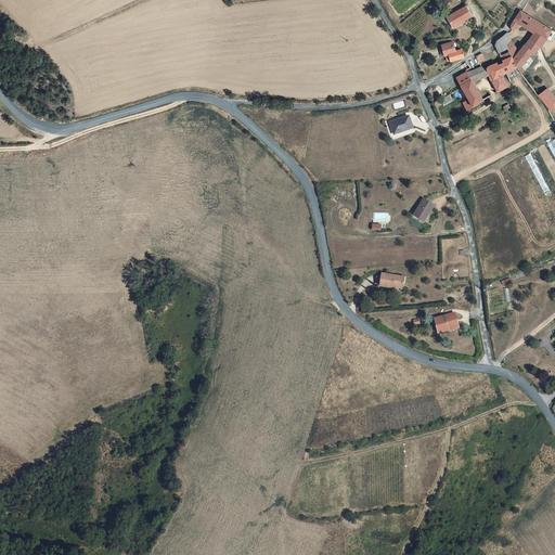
[(463,15),(464,17),(472,12),(466,3),(448,13),(452,21),(463,15)]
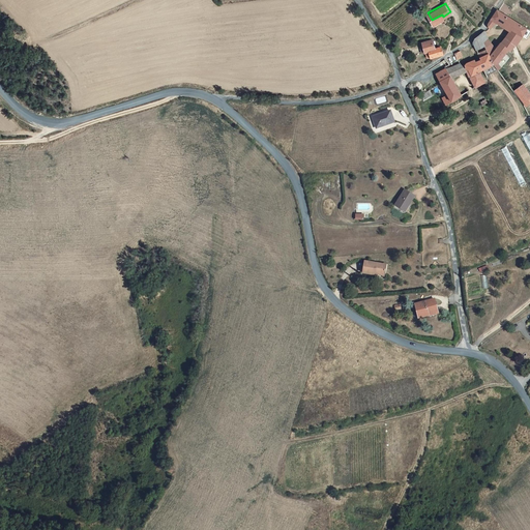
[(496,10),(491,18),(496,21),(508,29),(521,36),(521,35),(525,29),(526,28),(496,10)]
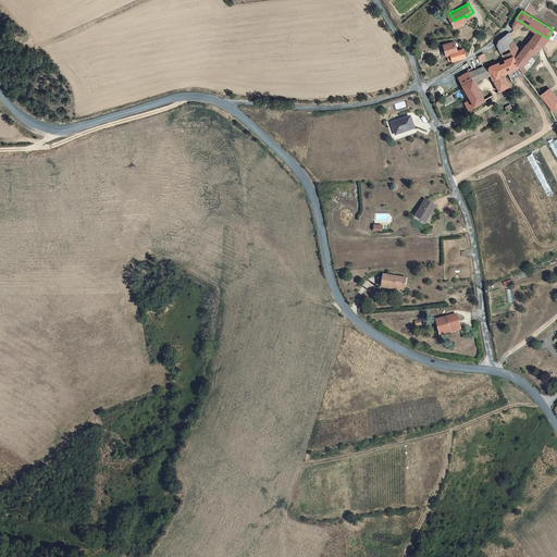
[(510,29),(512,31),(514,32),(519,24),(521,22),(516,19),(510,29)]
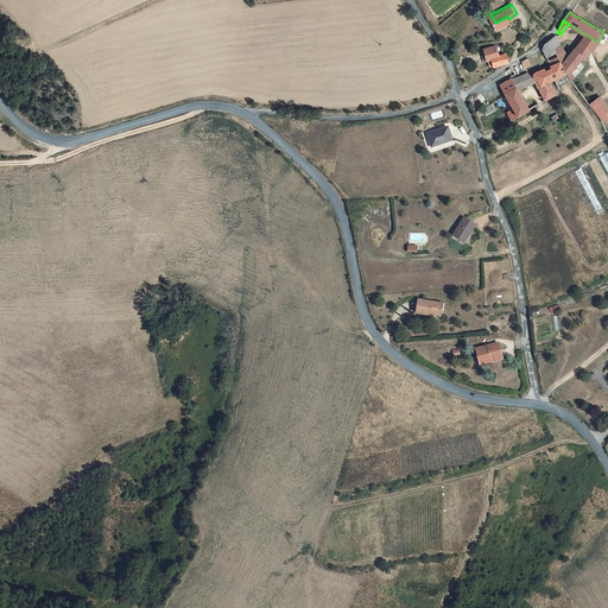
[(583,33),(569,24),(567,26),(582,36),(583,33)]
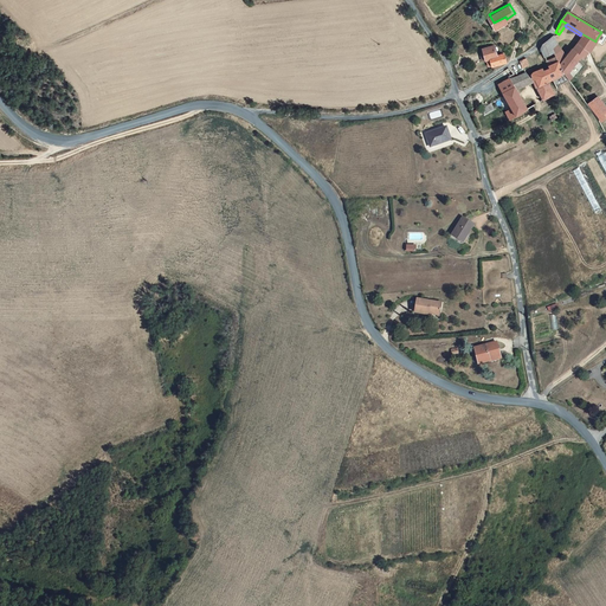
[(595,42),(581,33),(580,36),(575,42),(588,52),(590,51),(595,42)]
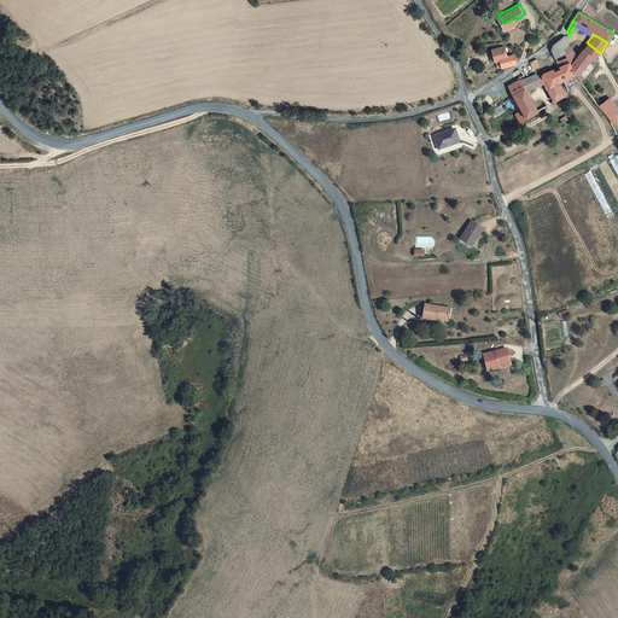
[(617,38),(612,34),(607,41),(613,45),(617,38)]
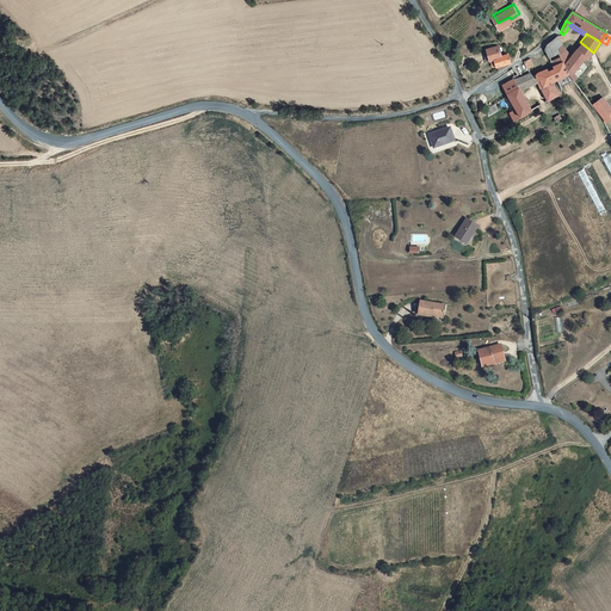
[(566,51),(561,43),(555,47),(551,41),(544,49),(544,50),(548,60),(557,55),(560,59),(566,51)]
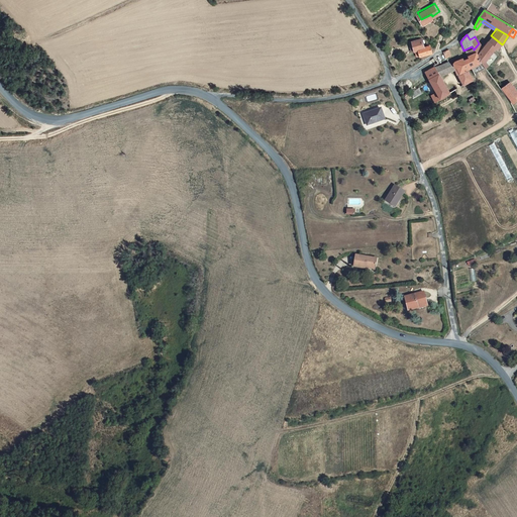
[(502,44),(491,35),(487,40),(487,41),(496,48),(498,50),(502,44)]
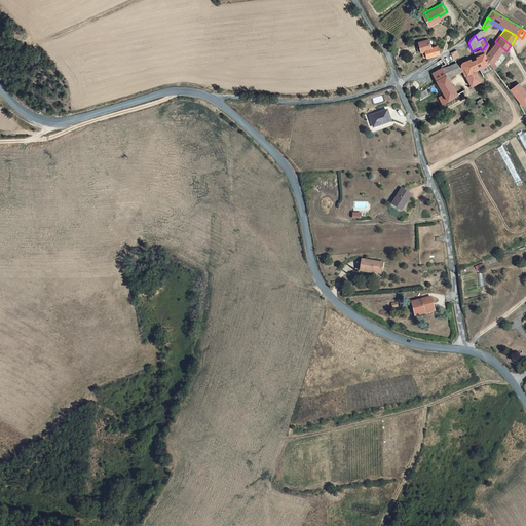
[(427,50),(428,57),(440,53),(438,46),(431,47),(429,39),(417,42),(420,52),(422,51),(427,50)]
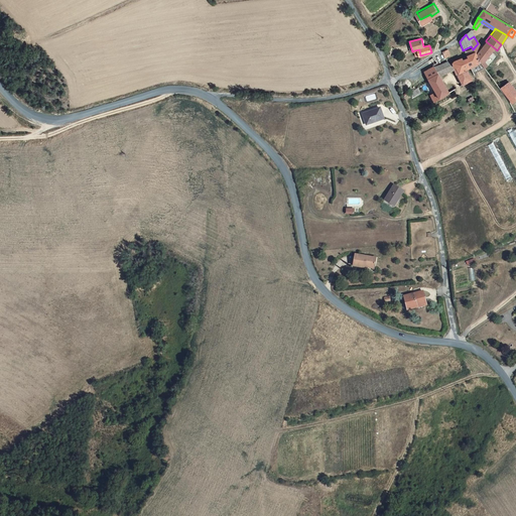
[(485,62),(495,48),(486,41),(482,47),(476,55),(481,63),(484,62),(485,62)]
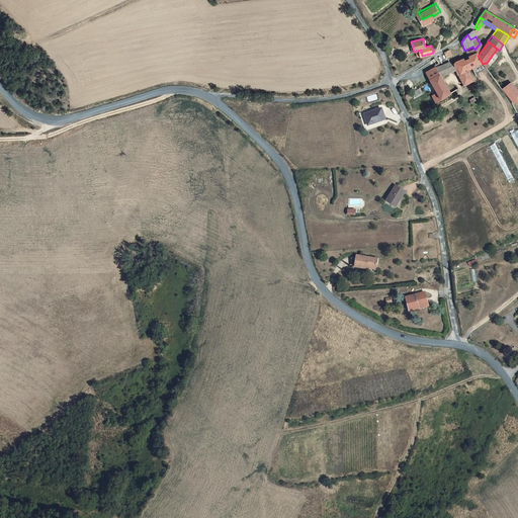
[(477,54),(478,56),(484,48),(480,44),(475,50),(477,54)]
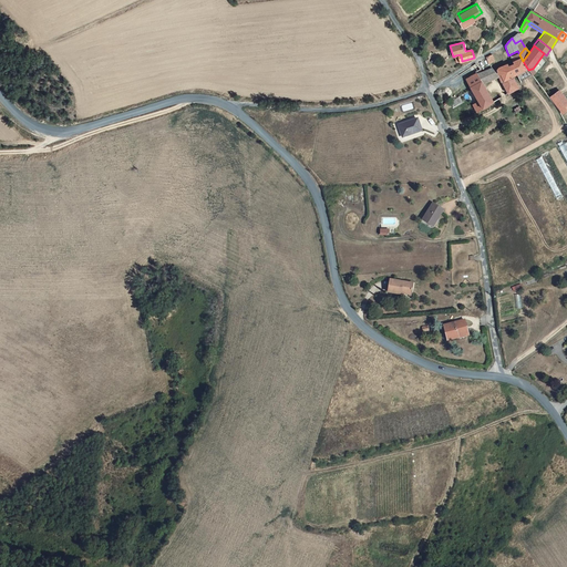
[(528,70),(523,61),(522,59),(512,63),(513,64),(507,66),(506,65),(496,69),(496,71),(497,75),(501,74),(504,81),(512,78),(516,75),(528,70)]
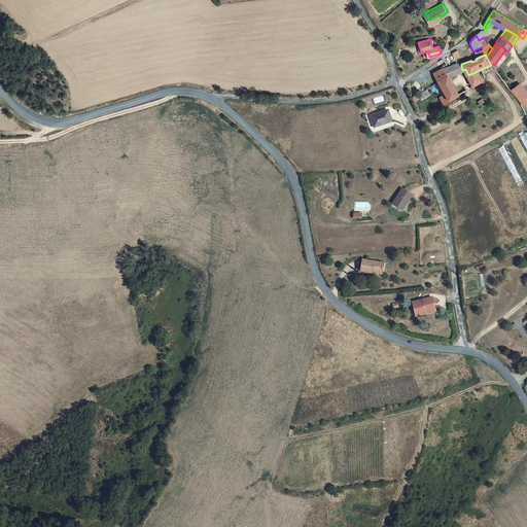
[(456,64),(448,67),(444,69),(447,75),(449,78),(454,76),(461,70),(456,64)]
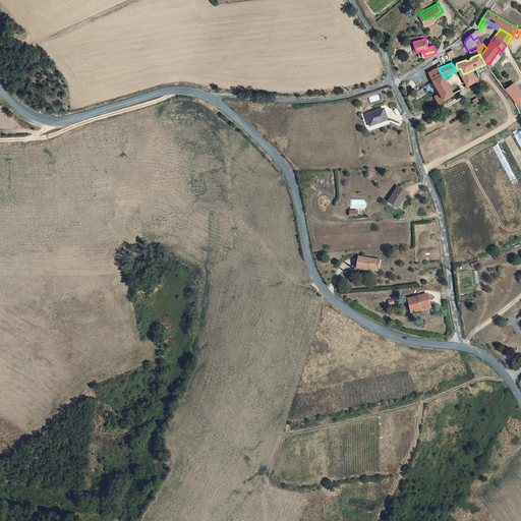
[(485,64),(474,69),(477,75),(489,70),(487,67),(485,64)]
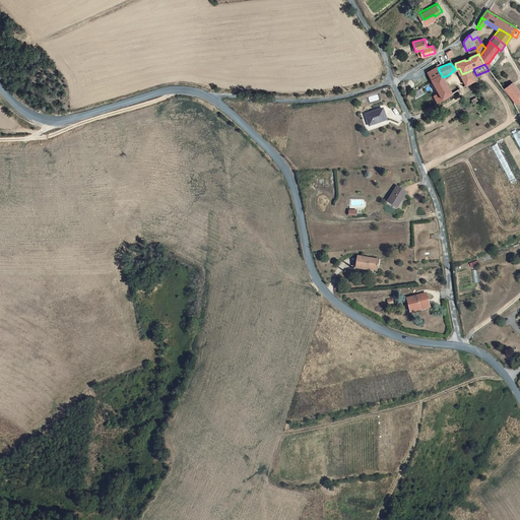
[(441,74),(438,68),(427,73),(431,80),(441,74)]
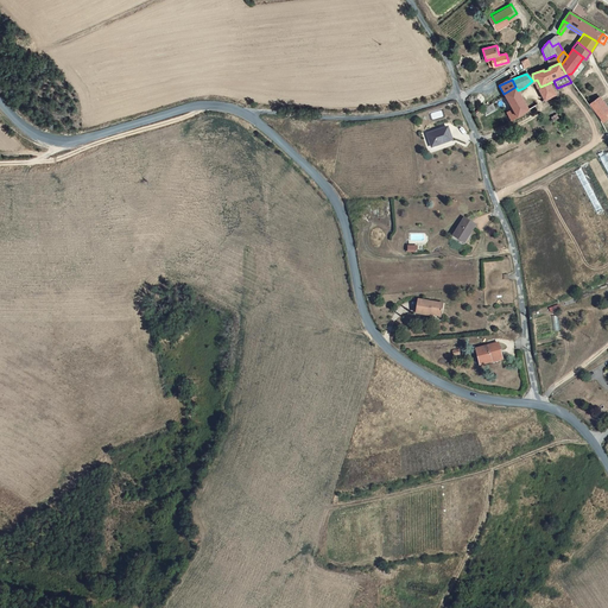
[(549,83),(540,87),(546,100),(555,95),(549,83)]
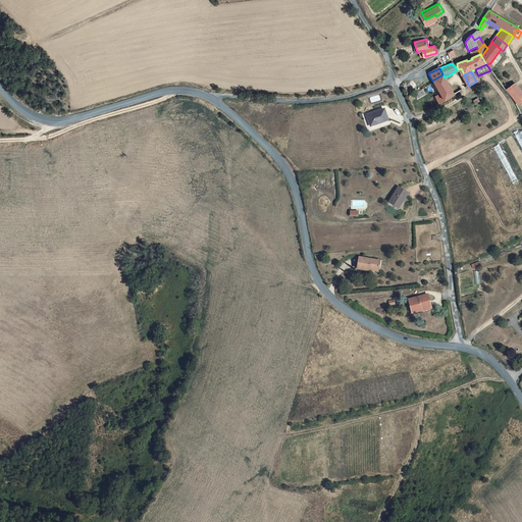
[(442,74),(432,81),(433,83),(438,94),(434,98),(437,104),(453,94),(445,77),(442,74)]
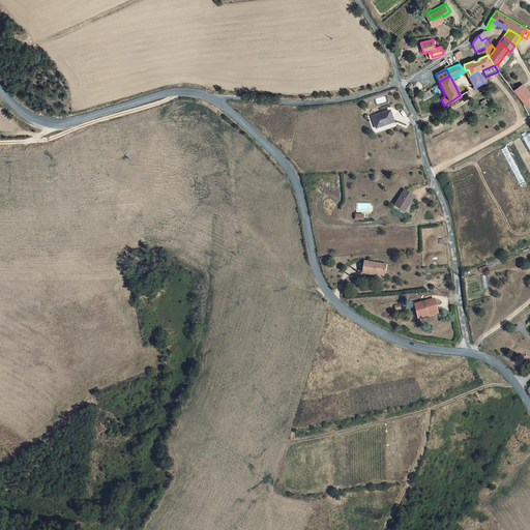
[(509,87),(517,98),(521,105),(529,98),(519,82),(509,87)]
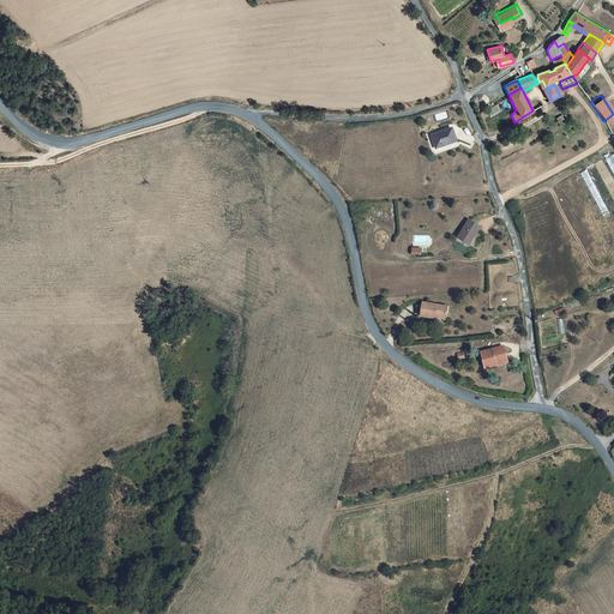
[(516,110),(510,97),(506,101),(487,112),(494,125),(511,115),(516,110)]
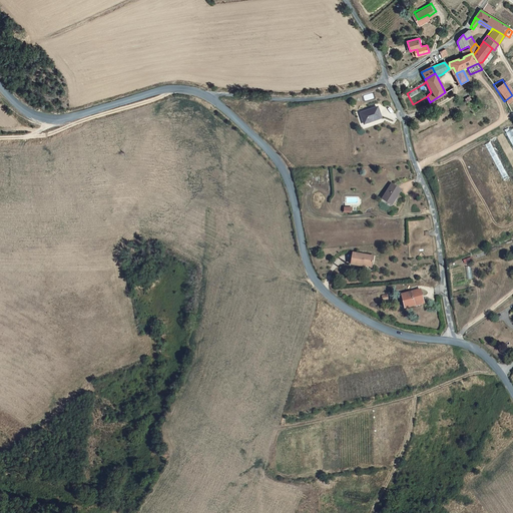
[(361,124),(378,120),(375,109),(359,113),(361,124)]
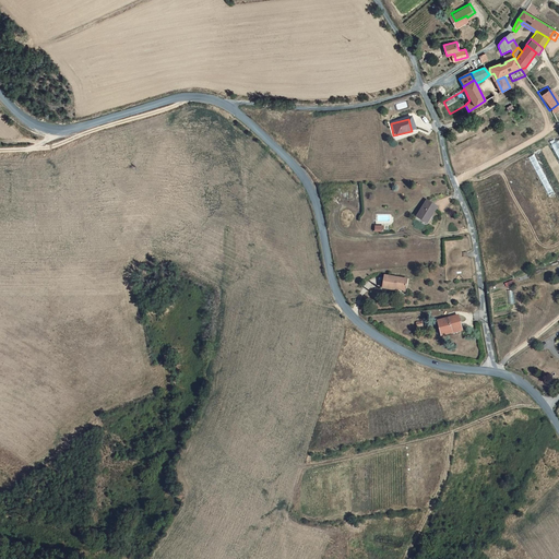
[(528,156),(549,195),(555,192),(535,154),(528,156)]
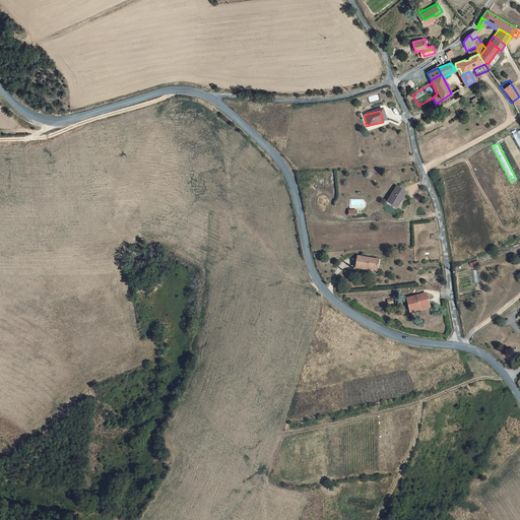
[(388,201),(397,207),(407,192),(397,186),(388,201)]
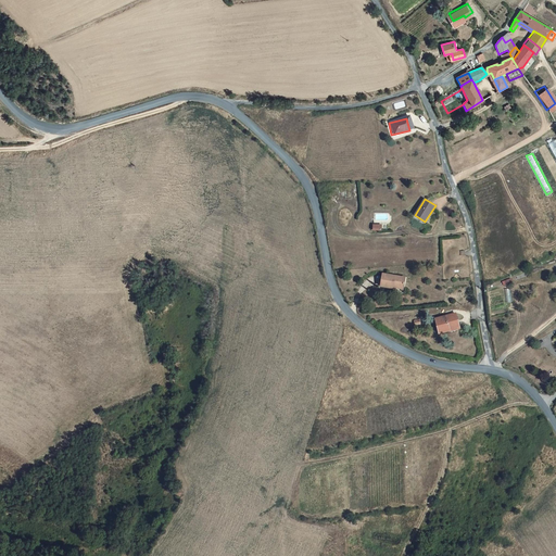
[(463,255),(463,250),(459,250),(458,248),(457,245),(455,244),(451,243),(447,243),(445,245),(443,248),(443,251),(444,254),(445,256),(449,258),(452,258),(454,258),(457,256),(458,255),(463,255)]
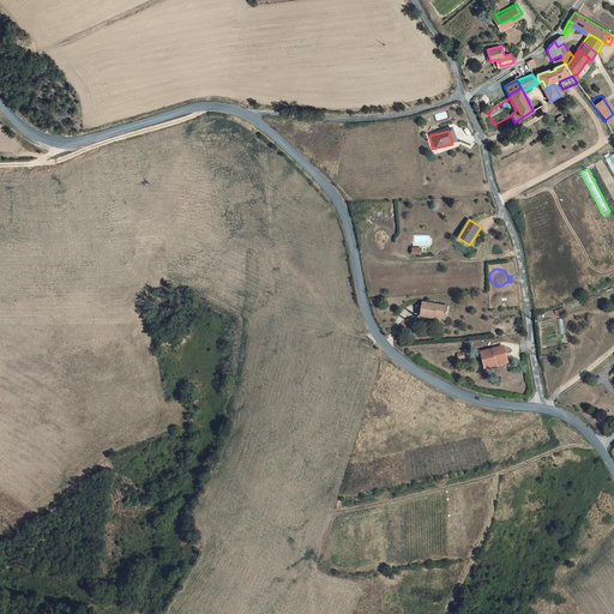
[(432,315),(443,318),(444,307),(420,302),(417,315),(431,318),(432,315)]
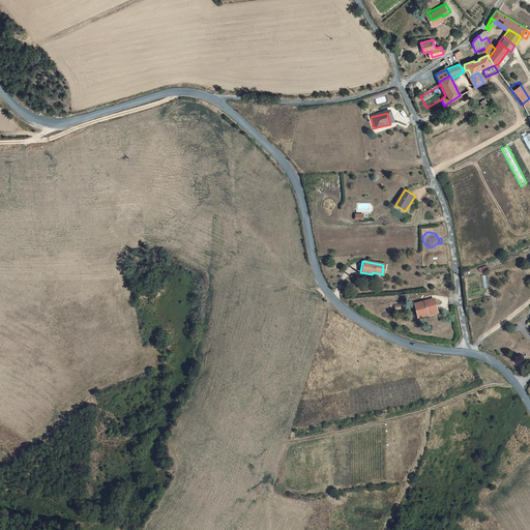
[(433,300),(414,304),(417,317),(425,316),(427,318),(437,316),(433,300)]
